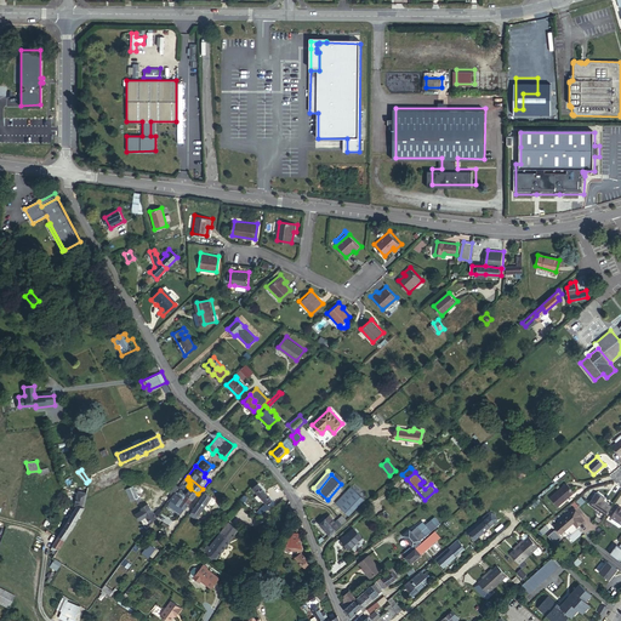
[(575,490),(568,482),(552,495),(559,505),(575,490)]
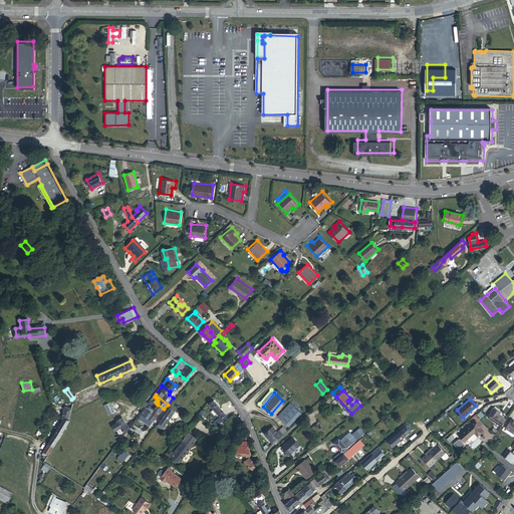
[(148,404),(144,401),(139,407),(143,410),(148,404)]
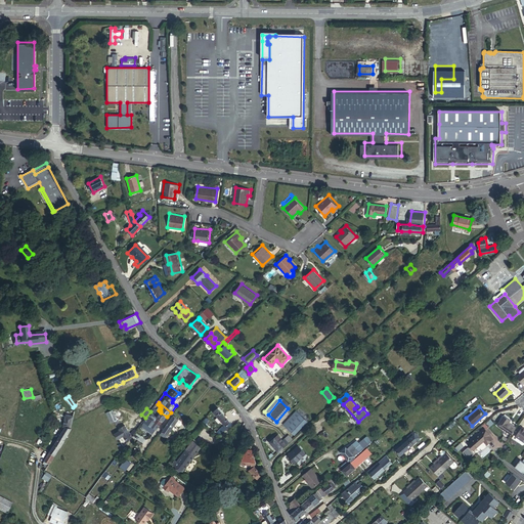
[(227,429),(232,425),(217,408),(213,412),(225,427),(227,429)]
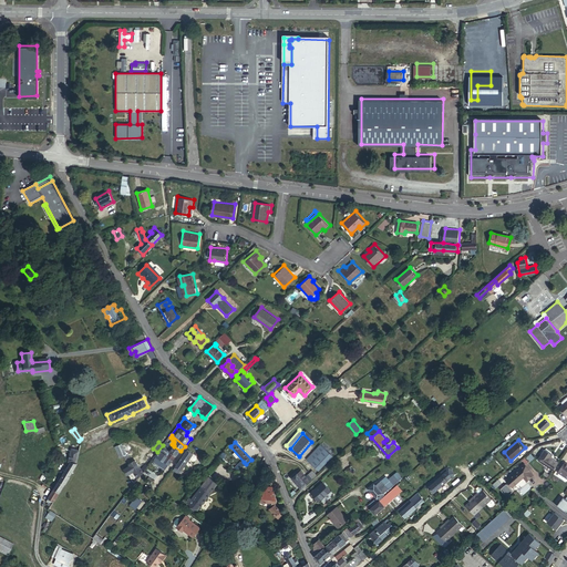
[(166,443),(165,445),(171,450),(171,451),(177,456),(181,451),(174,446),(173,446),(166,443)]
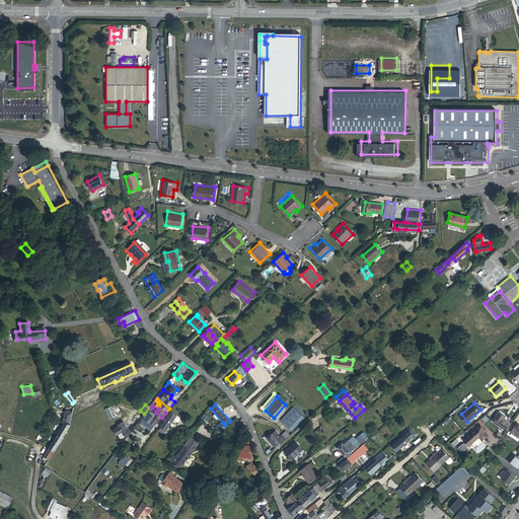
[(116,417),(110,406),(104,410),(110,420),(113,419),(115,421),(117,420),(115,417),(116,417)]
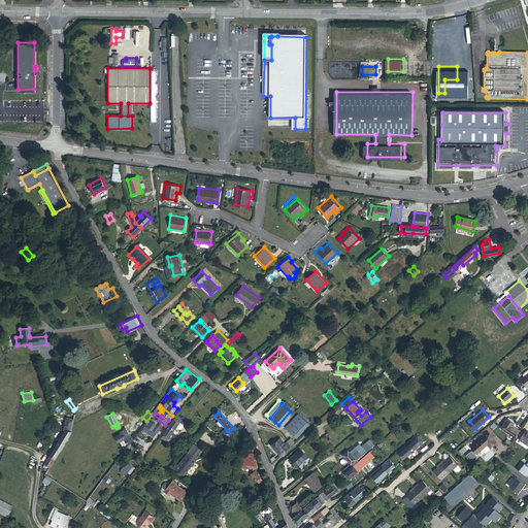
[(286,427),(290,430),(301,418),(298,415),(286,427)]
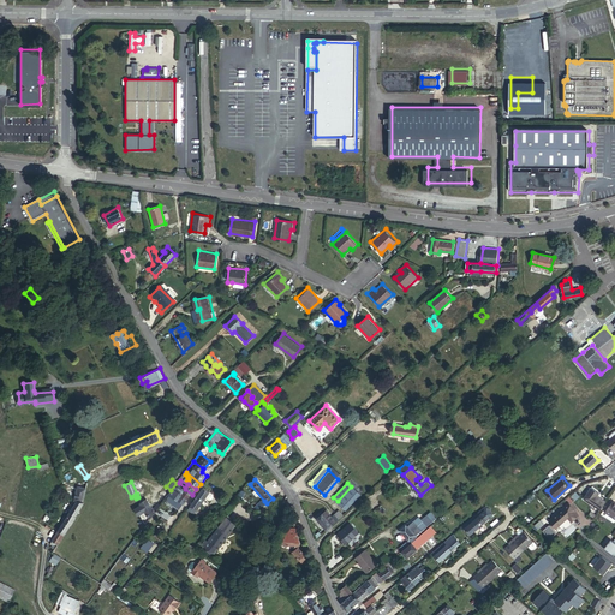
[(83,503),(84,496),(87,489),(77,487),(75,502),(77,502),(83,503)]
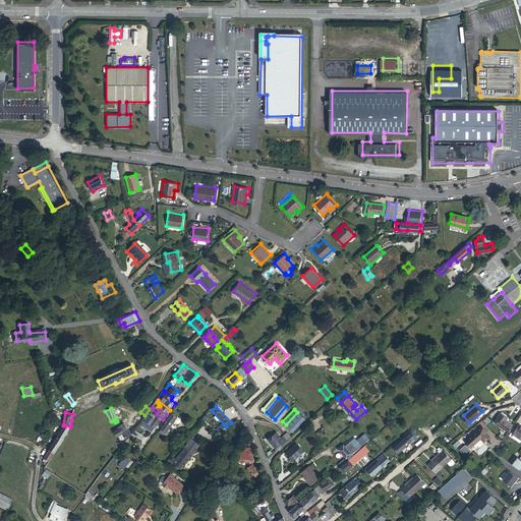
[(297,412),(286,424),(293,431),(304,419),(297,412)]
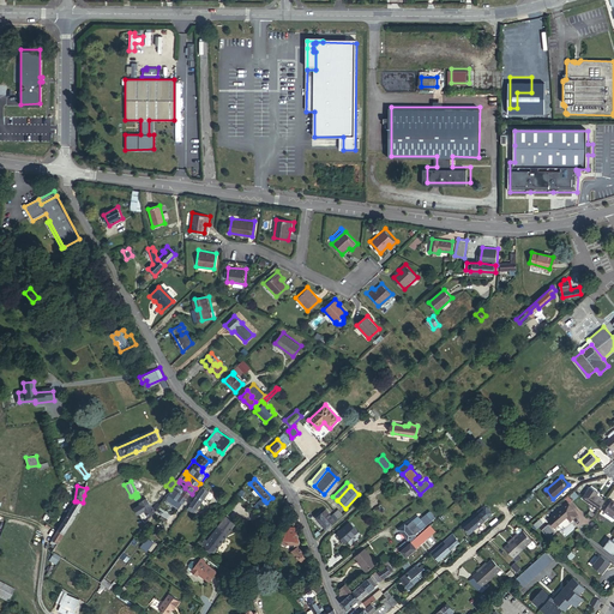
[(600,507),(606,500),(596,494),(599,491),(590,486),(583,497),(600,507)]
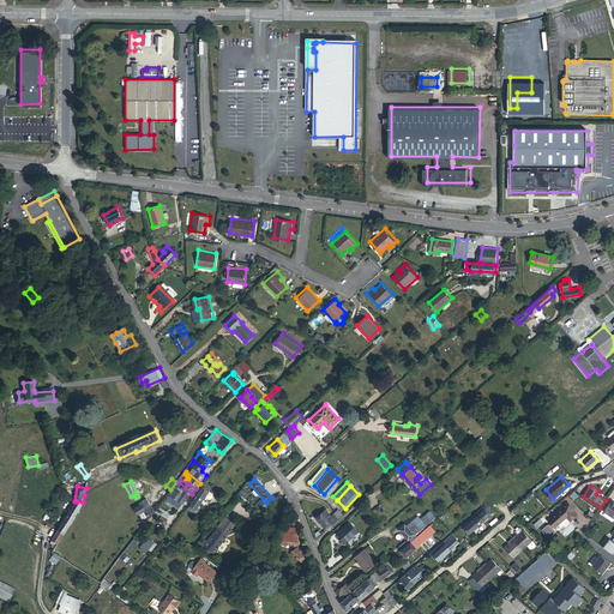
[(169,494),(184,505),(192,494),(185,488),(182,491),(179,488),(178,491),(174,488),(169,494)]
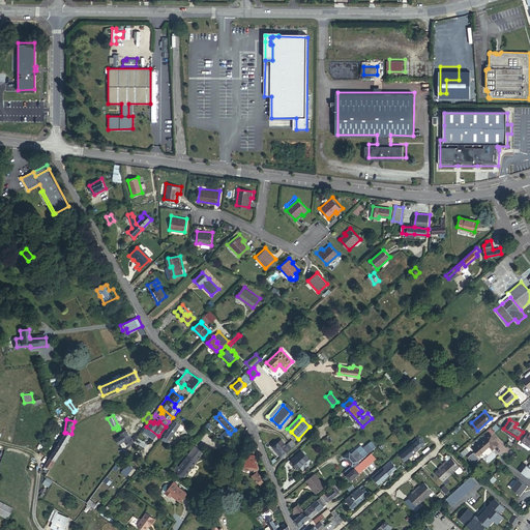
[(167,443),(177,431),(180,425),(175,421),(162,439),(167,443)]
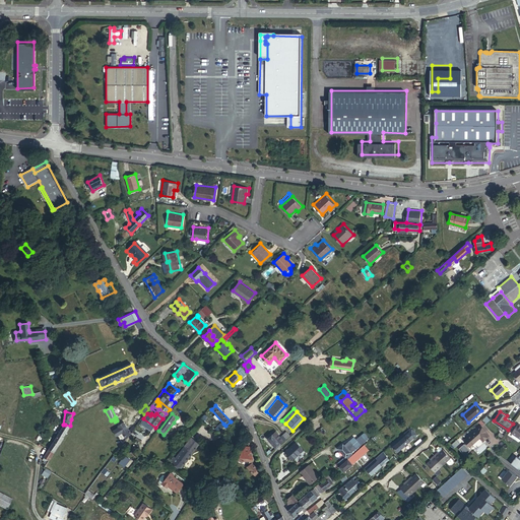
[(126,439),(135,428),(133,427),(130,431),(124,423),(118,426),(119,427),(114,431),(117,436),(122,433),(126,439)]
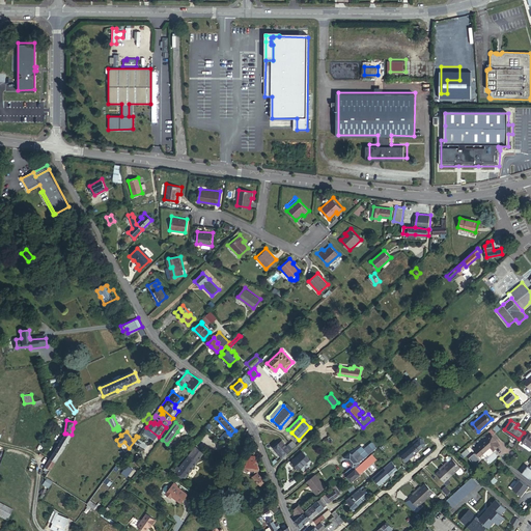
[(480,454),(491,445),(494,449),(499,444),(496,441),(497,440),(492,435),(484,441),(483,440),(478,445),(478,446),(475,449),(477,451),(475,453),(475,452),(469,457),(475,464),(480,459),(478,456),(480,454)]
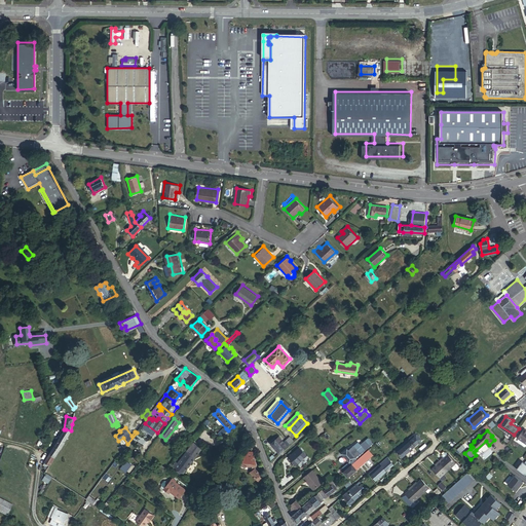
[(397,449),(403,456),(422,439),(416,433),(397,449)]
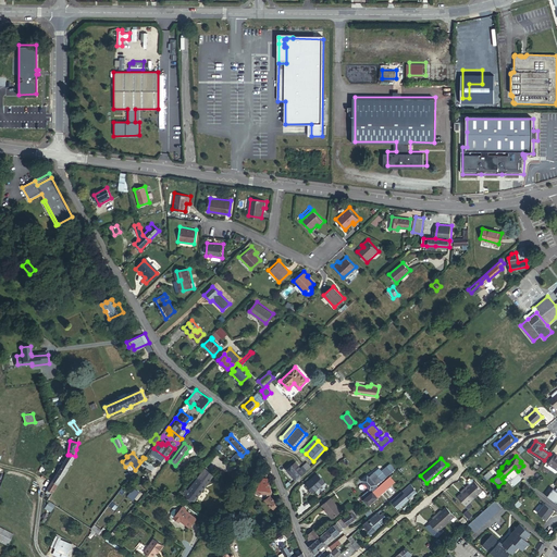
[(384,468),(386,470),(388,473),(398,465),(394,460),(384,468)]
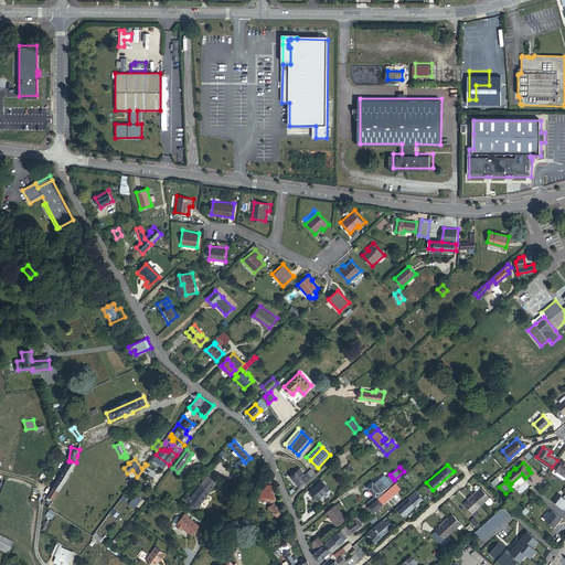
[(291,476),(300,486),(315,472),(311,468),(309,470),(310,471),(306,475),(305,473),(300,468),(291,476)]
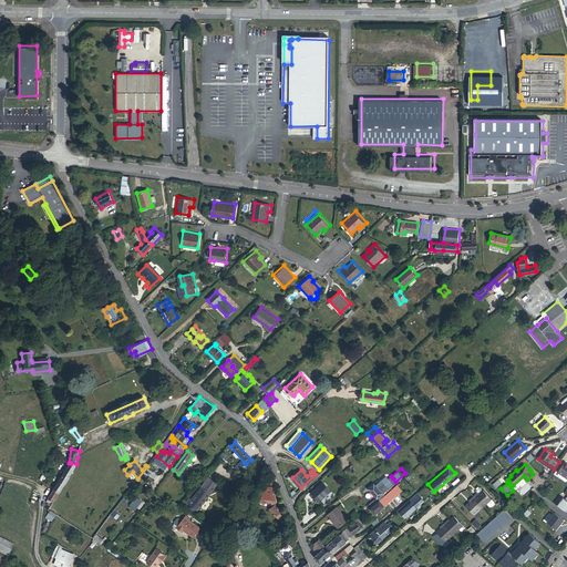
[(187,502),(198,509),(218,483),(209,476),(207,478),(208,480),(193,500),(191,497),(187,502)]
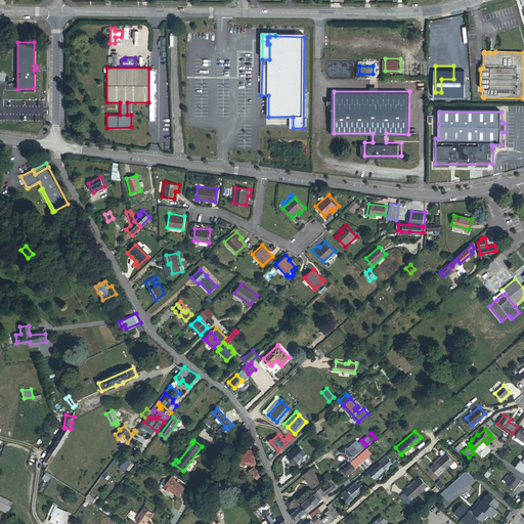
[(351,445),(357,452),(365,445),(363,442),(359,445),(355,441),(351,445)]
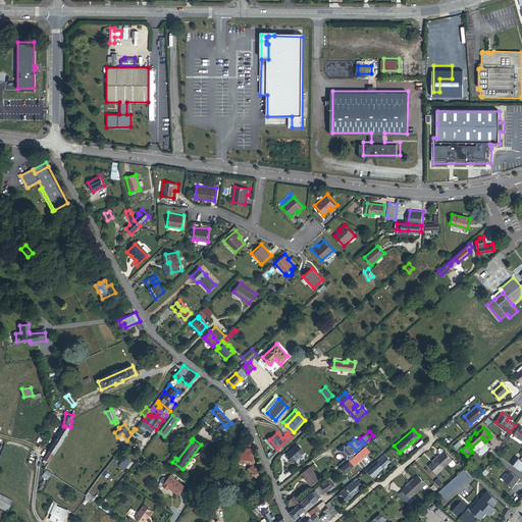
[(224,440),(219,442),(221,450),(227,448),(225,440),(224,440)]
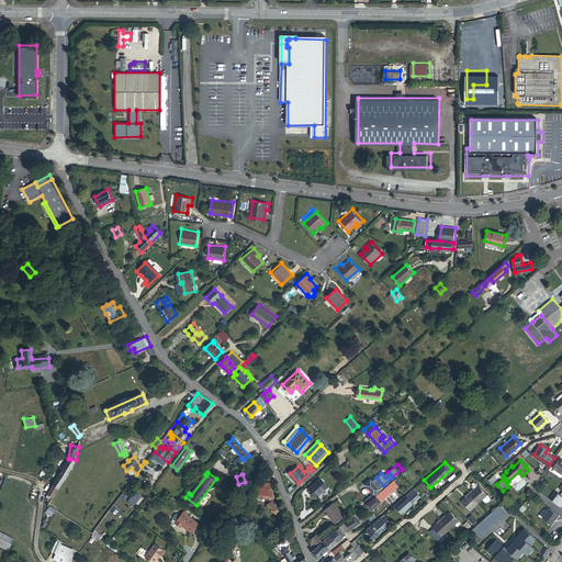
[(373,480),(371,479),(366,483),(374,493),(383,485),(377,478),(373,480)]
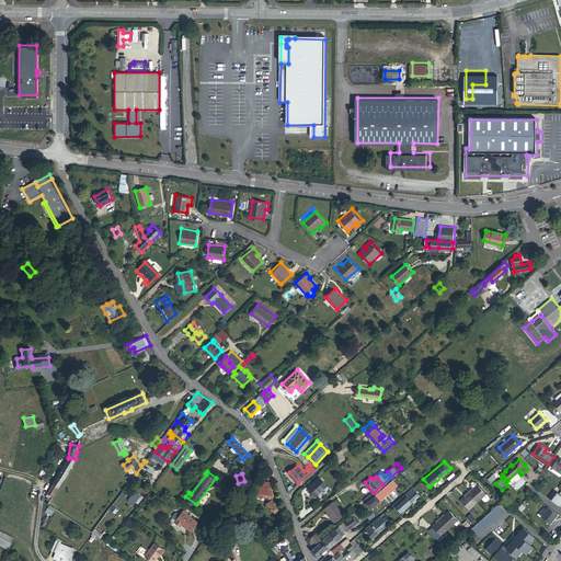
[(320,478),(309,487),(316,495),(328,485),(320,478)]
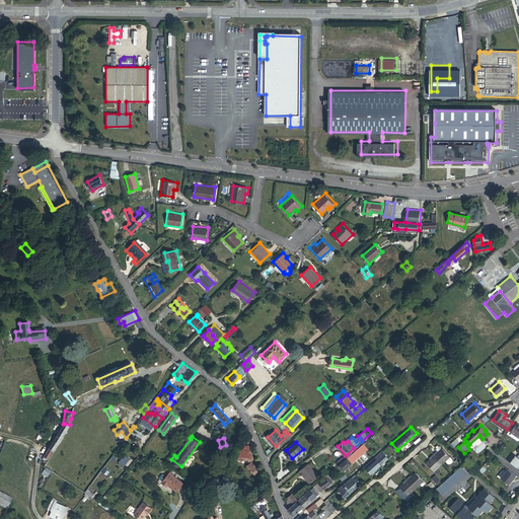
[(362,445),(350,455),(354,460),(366,450),(362,445)]
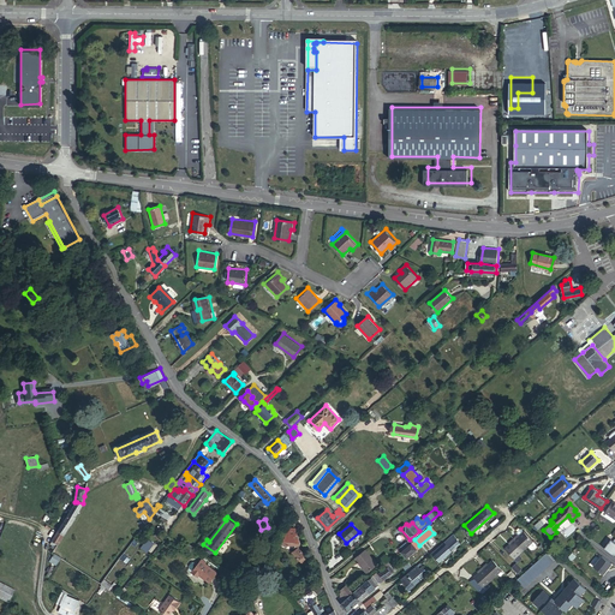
[(294,549),(296,550),(298,548),(300,547),(298,542),(296,535),(293,535),(293,529),(287,529),(280,547),(286,548),(288,545),(294,545),(294,549)]
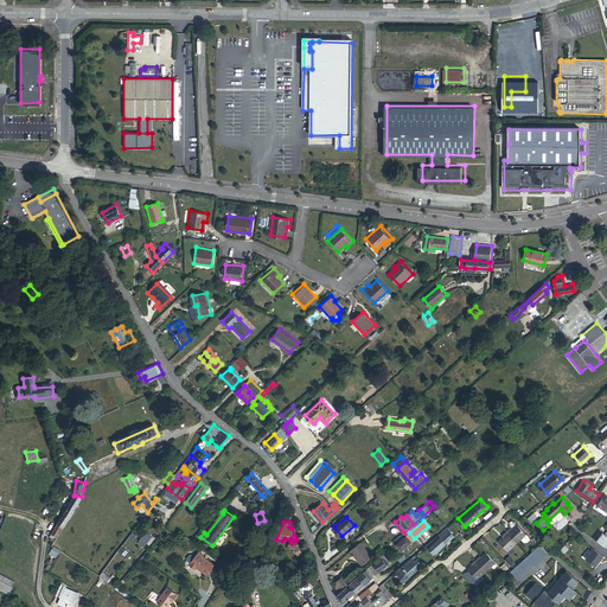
[(503,534),(498,538),(508,548),(519,536),(523,540),(525,540),(528,536),(528,535),(516,522),(511,525),(510,524),(502,532),(503,534)]
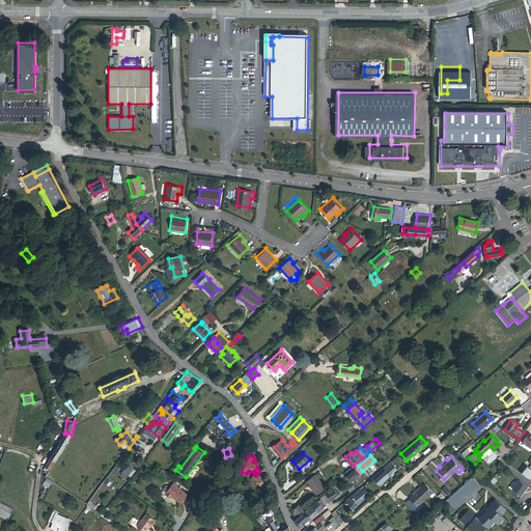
[(385,470),(374,478),(380,483),(398,468),(392,460),(383,468),(385,470)]
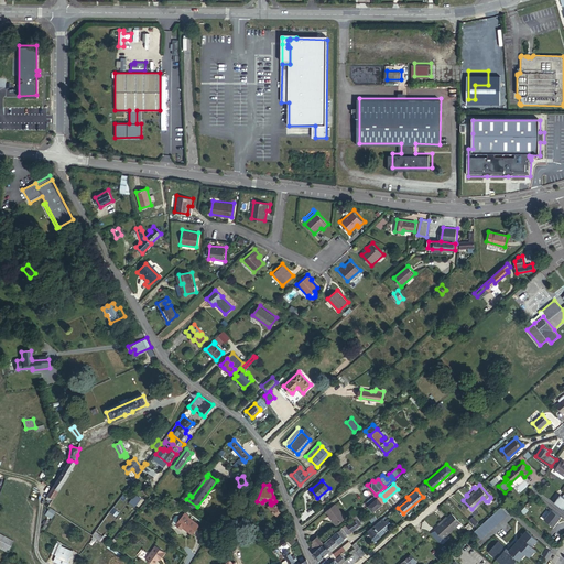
[(134,494),(129,501),(134,506),(140,498),(134,494)]
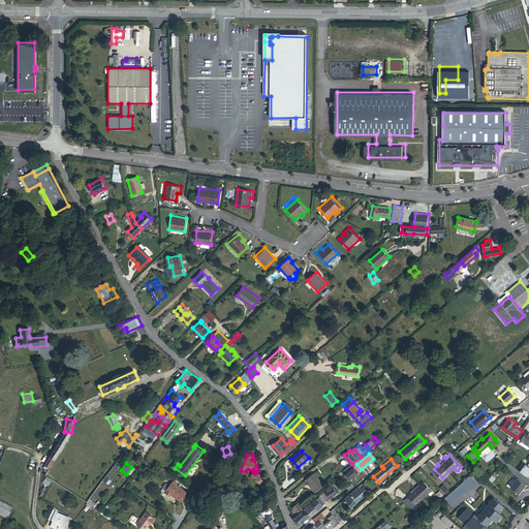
[(520,470),(528,477),(528,464),(526,463),(520,470)]
